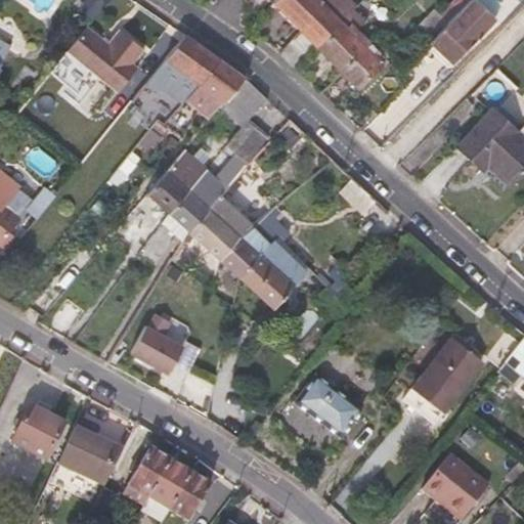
[(351,8),(342,0),(325,0),(321,4),(316,0),(272,0),(270,3),(298,31),(275,53),(292,69),(314,46),(339,22),(351,8)]
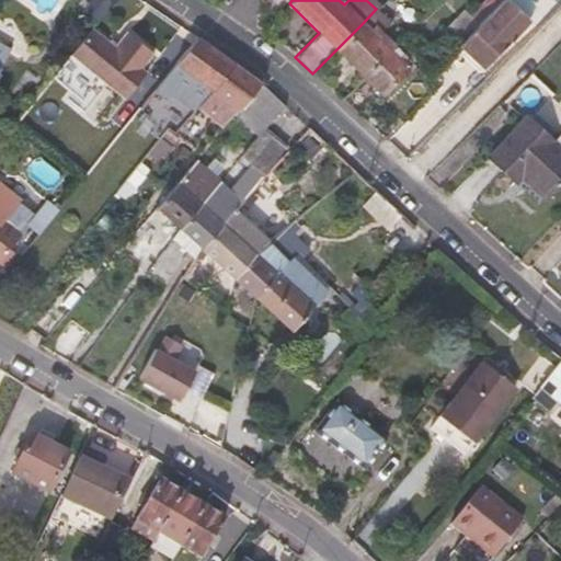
[(483,68),(529,21),(506,0),(502,0),(477,26),(460,43),(483,68)]
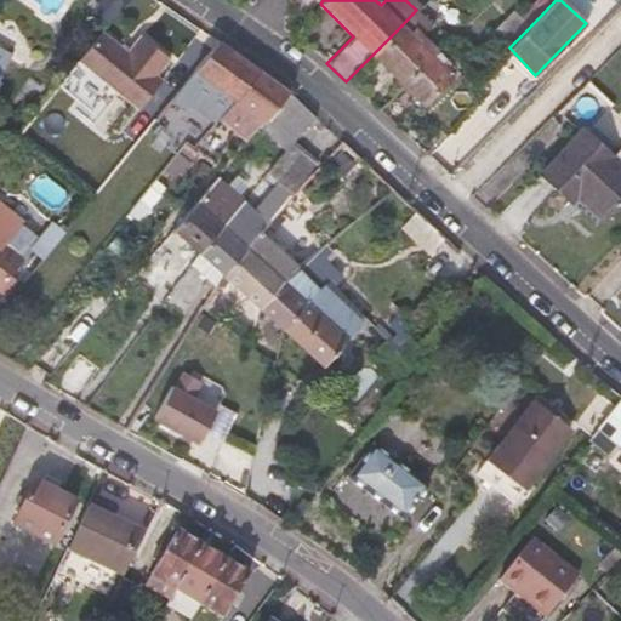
[(510,47),(528,29),(511,12),(493,32),(510,47)]
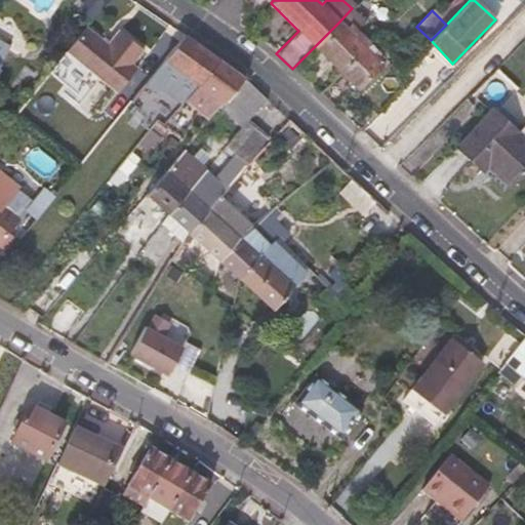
[(339,73),(368,45),(349,24),(346,28),(339,22),(315,46),(339,73)]
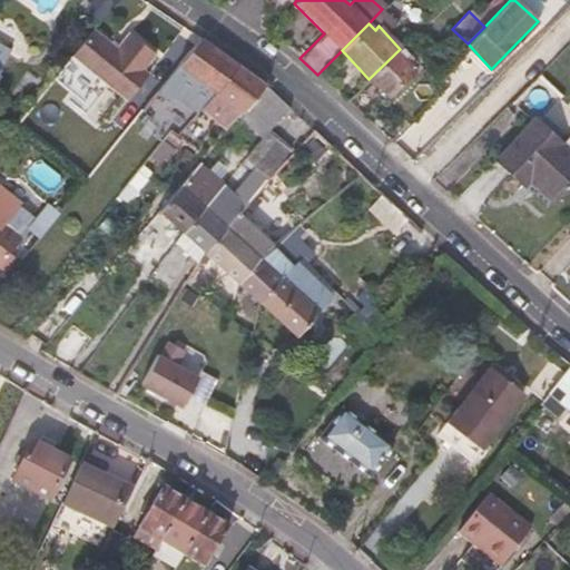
[(141,70),(154,53),(127,33),(116,48),(91,30),(70,56),(126,100),(147,75),(141,70)]
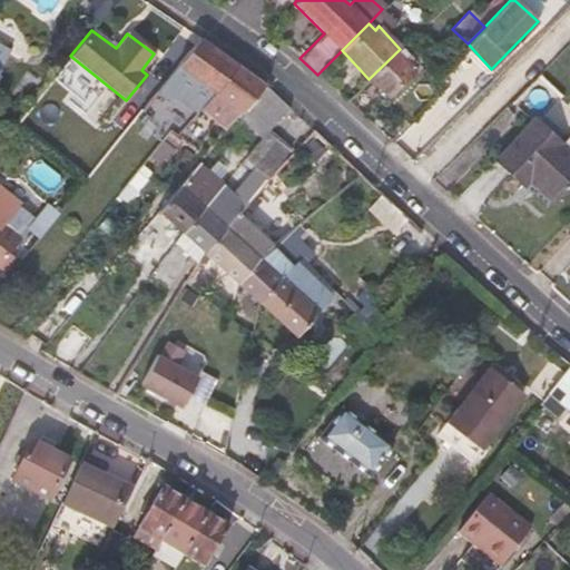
[(0,32),(0,71),(6,61),(17,42),(0,32)]
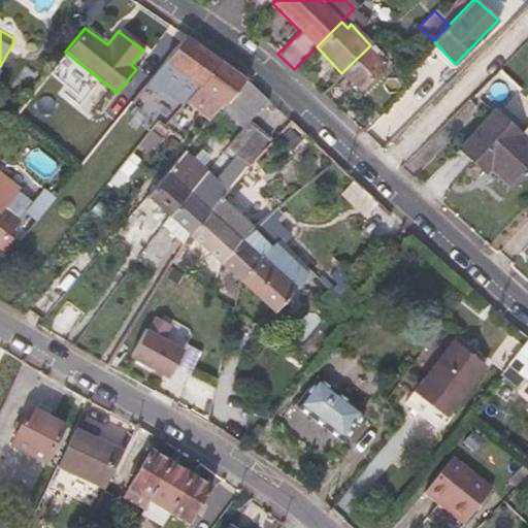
[(198,86),(219,62),(183,36),(163,60),(198,86)]
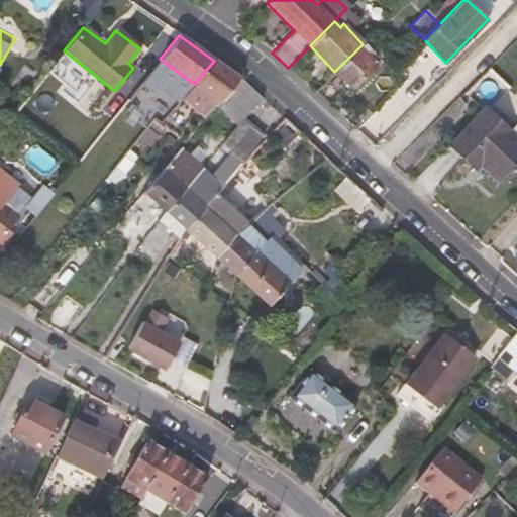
[(375,72),(383,65),(363,44),(334,72),(350,89),(372,69),(375,72)]
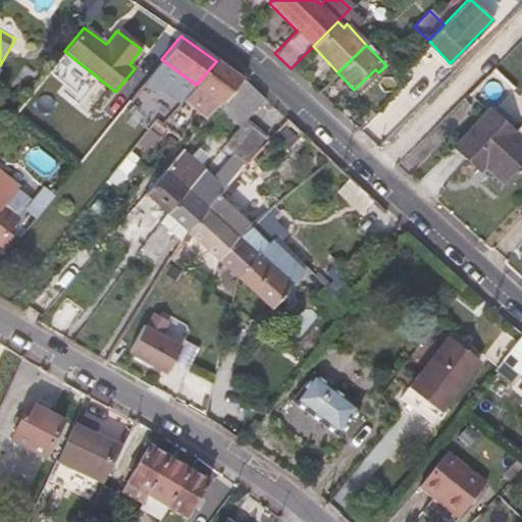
[(196,85),(161,59),(154,68),(128,101),(142,113),(153,95),(150,93),(163,76),(189,93),(196,85)]
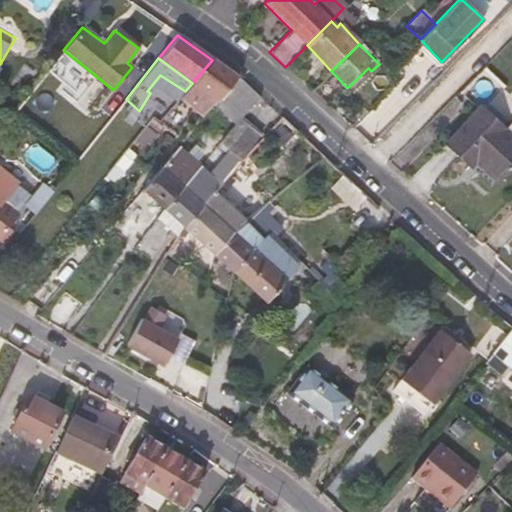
[(216,100),(236,76),(212,60),(192,83),(216,100)]
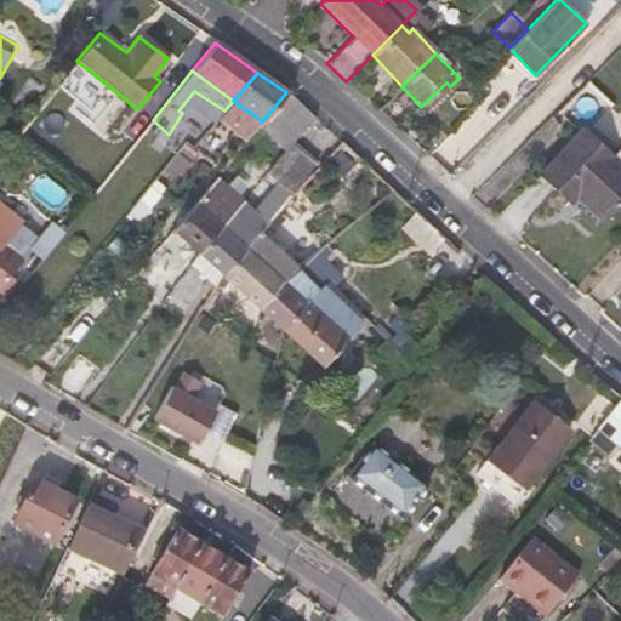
[(291,144),(314,118),(286,92),(262,121),(258,125),(286,149),(291,144)]
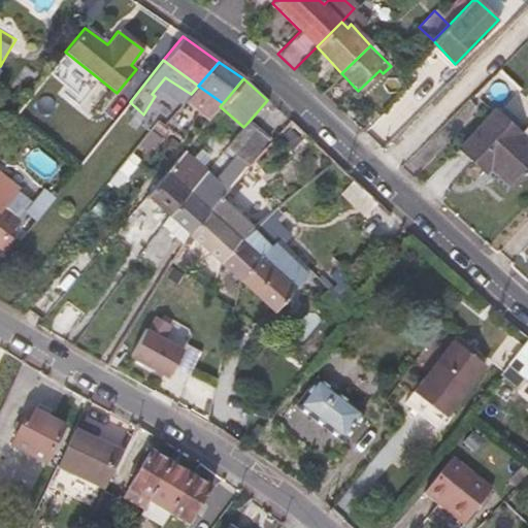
[(514,184),(527,167),(527,124),(519,133),(494,109),(459,147),(484,170),(491,163),(514,184)]
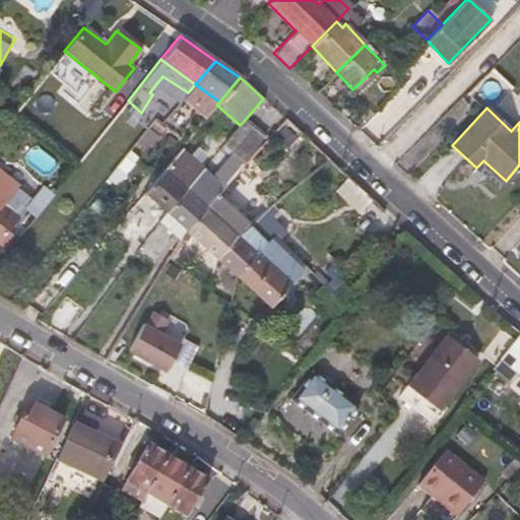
[(178,239),(185,230),(215,193),(262,137),(244,121),(240,125),(223,144),(233,153),(213,176),(203,169),(166,212),(157,222),(178,239)]
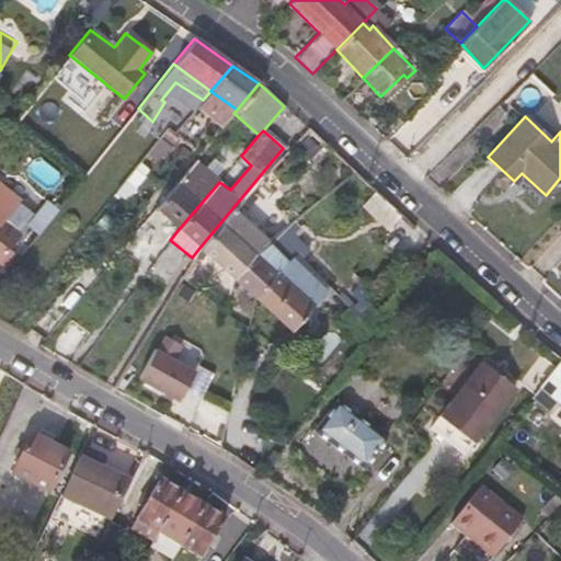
[(156,196),(172,179),(145,156),(117,187),(129,199),(142,185),(156,196)]
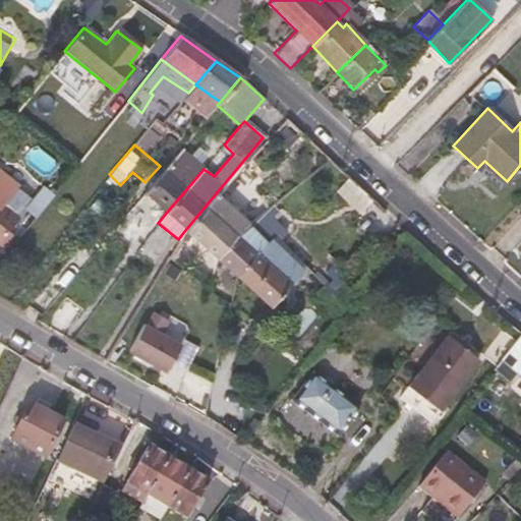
[(166,213),(204,169),(181,149),(143,193),(166,213)]
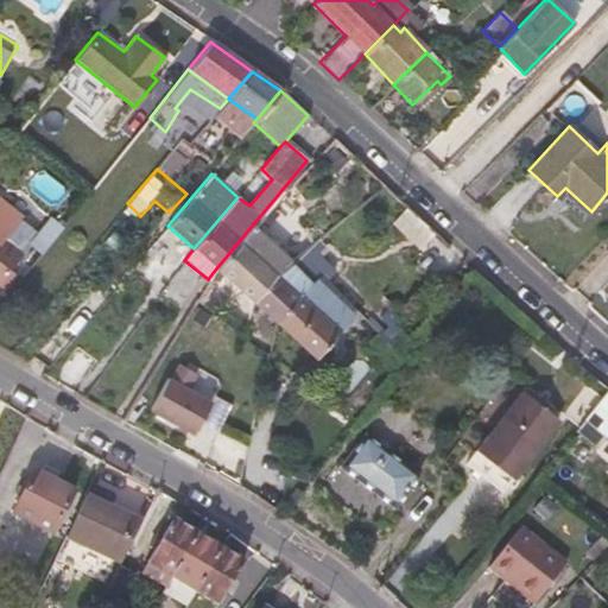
[(0,280),(20,257),(2,242),(20,220),(0,202),(0,280)]
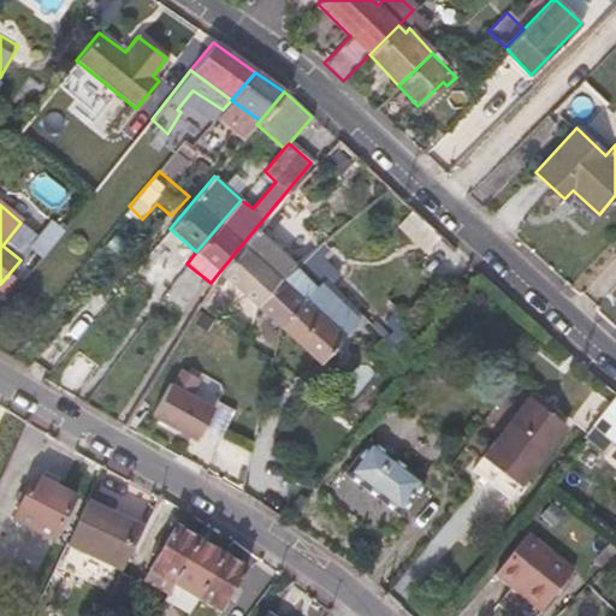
[(415,207),(398,223),(430,256),(446,241),(415,207)]
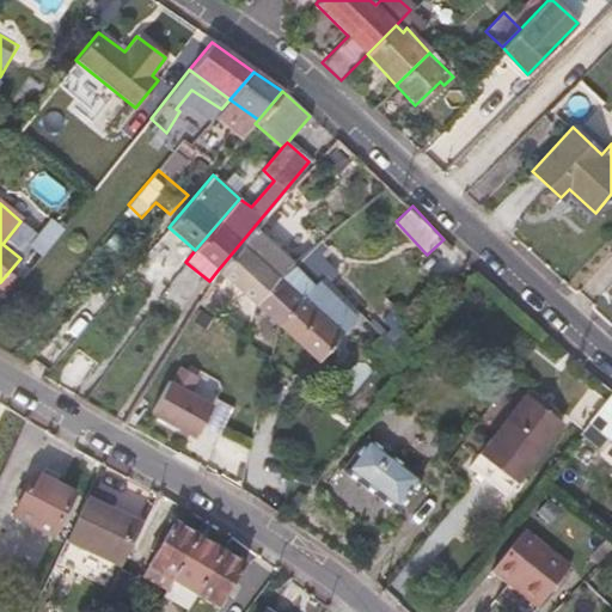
[(252,301),(293,264),(254,227),(218,270),(252,301)]
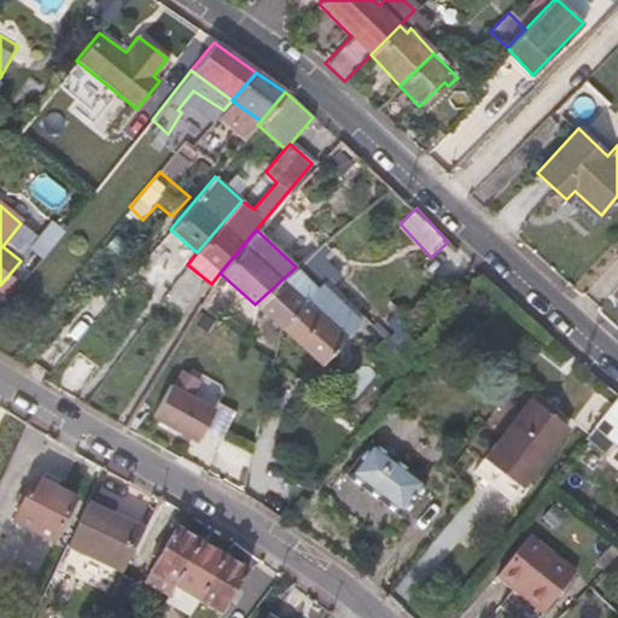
[(280,326),(314,291),(326,278),(332,285),(339,278),(321,256),(327,250),(322,244),(296,267),(255,304),(280,326)]
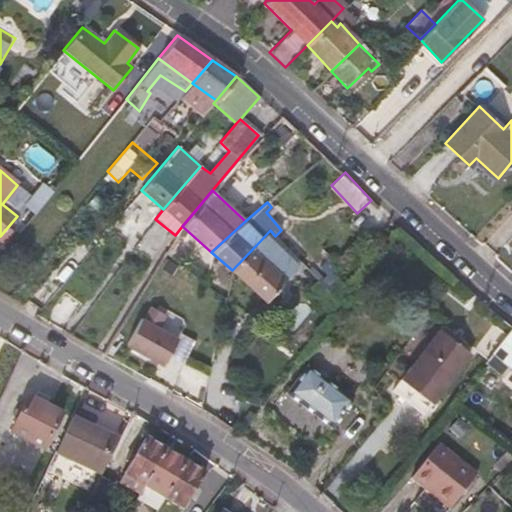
[(265,301),(297,267),(301,263),(287,246),(275,236),(270,230),(260,241),(232,270),(265,301)]
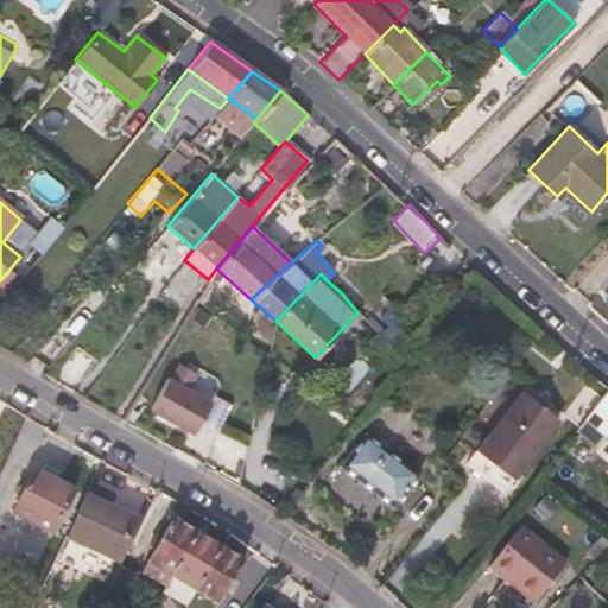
[(386,327),(378,334),(366,344),(393,373),(413,347),(392,323),(396,320),(388,309),(379,317),(386,327)]
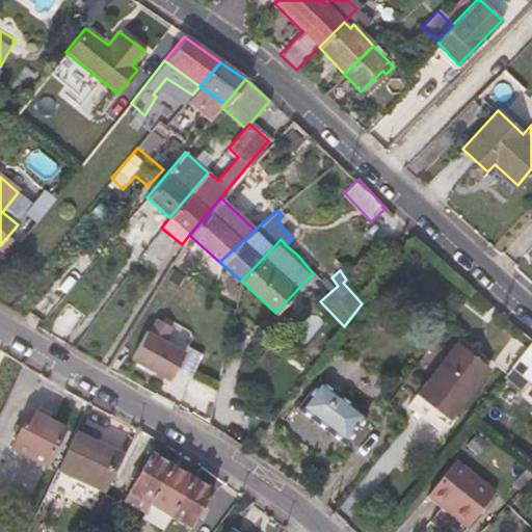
[(183,351),(161,340),(168,326),(154,318),(147,331),(144,329),(129,356),(166,378),(183,351)]
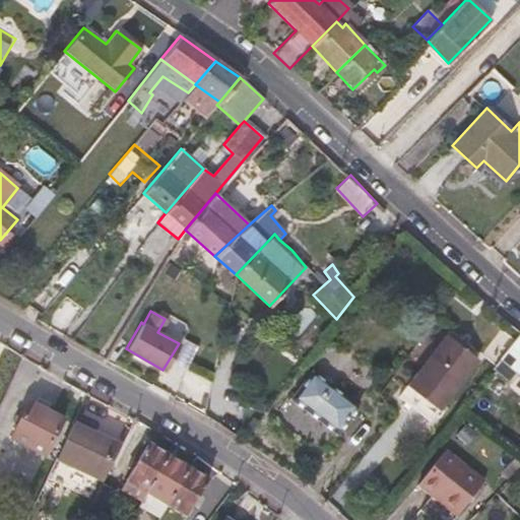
[(519,333),(519,332),(504,352),(501,356),(493,366),(492,368),(510,383),(518,375),(519,376),(519,333)]
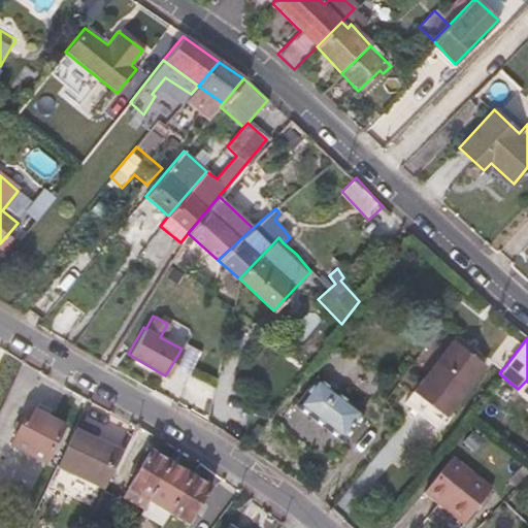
[(444,416),(485,365),(453,340),(414,392),(444,416)]
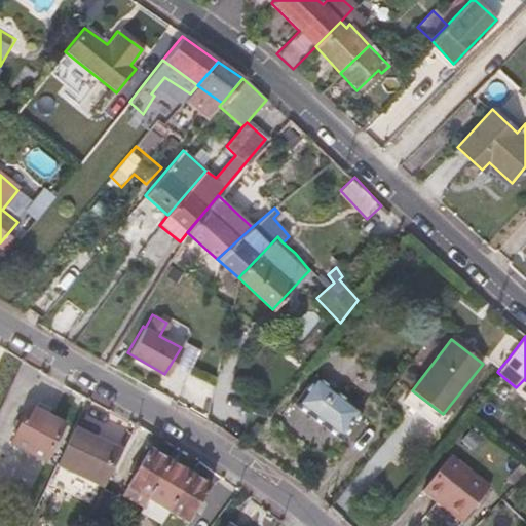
[(498,370),(506,361),(498,354),(491,364),(498,370)]
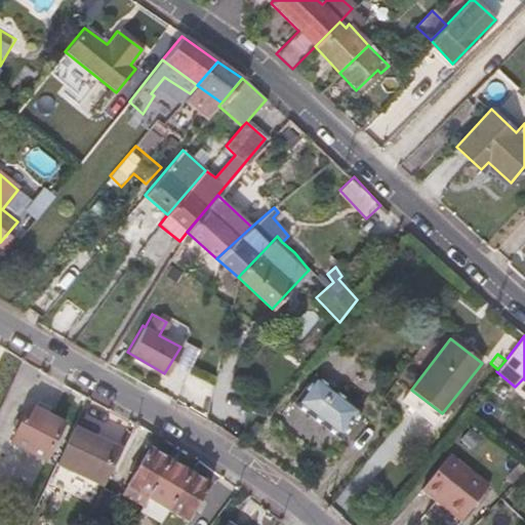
[(361,412),(315,375),(293,404),(338,440),(361,412)]
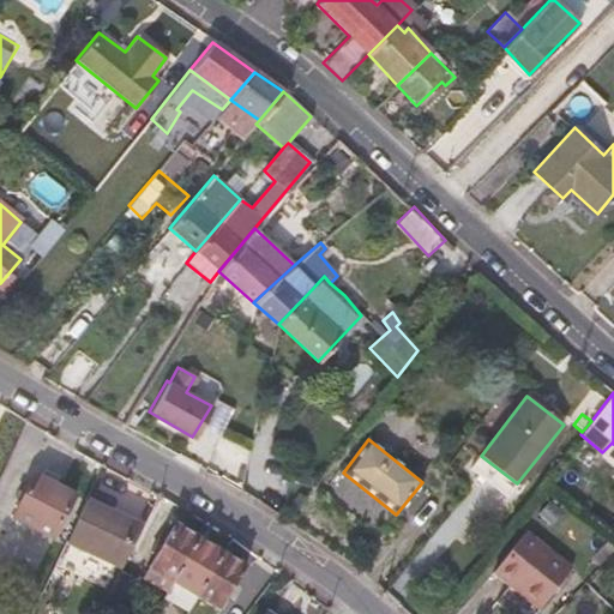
[(50,541),(72,499),(31,479),(4,533),(41,552),(47,541),(50,541)]
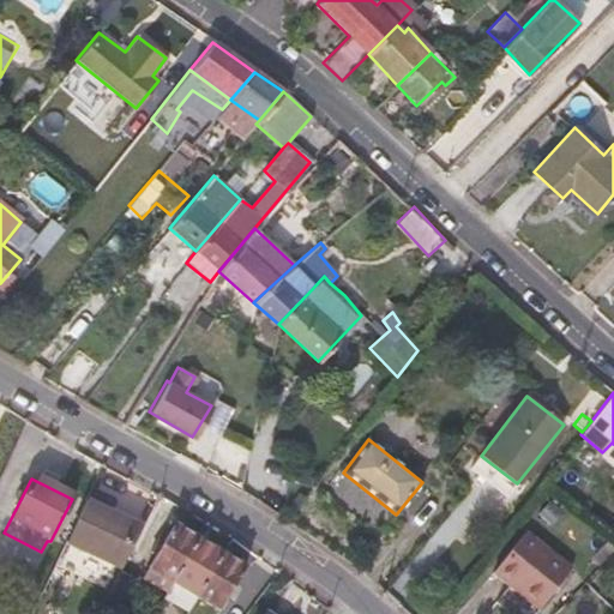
[(139,529),(132,527),(85,501),(65,545),(116,572),(139,529)]
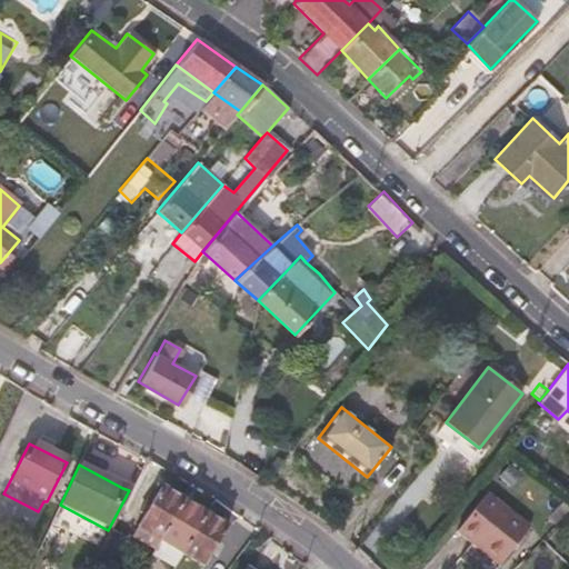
[(158,542),(179,503),(157,490),(135,528),(158,542)]
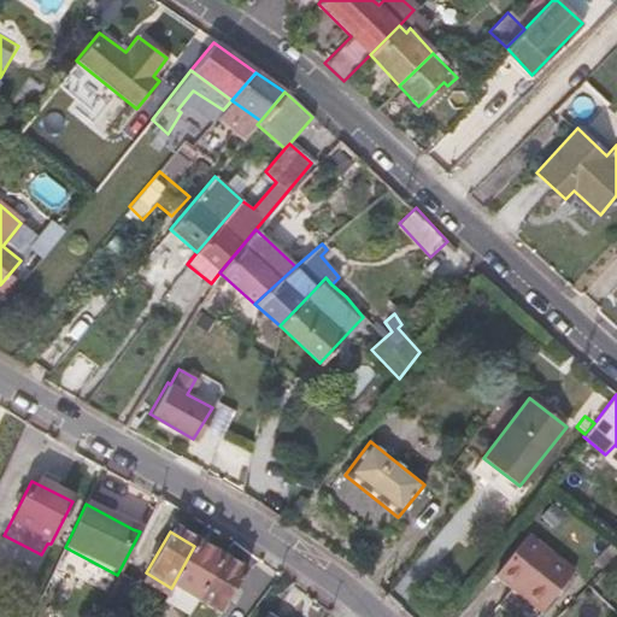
[(573,573),(528,535),(495,575),(541,612),(573,573)]
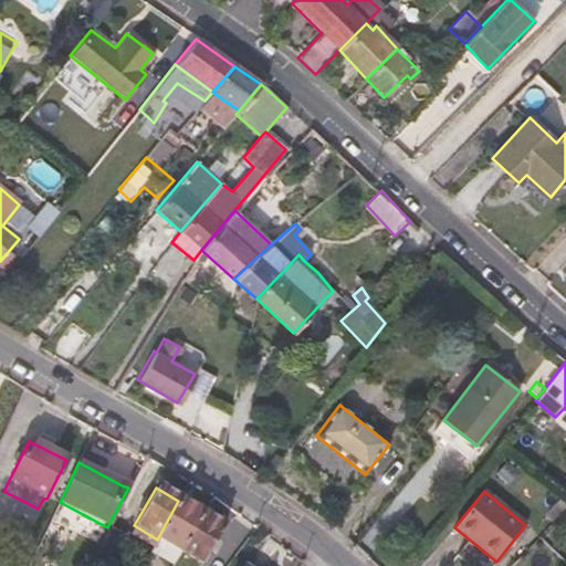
[(199,565),(222,527),(201,515),(178,501),(157,540),(149,553),(169,565),(199,565)]
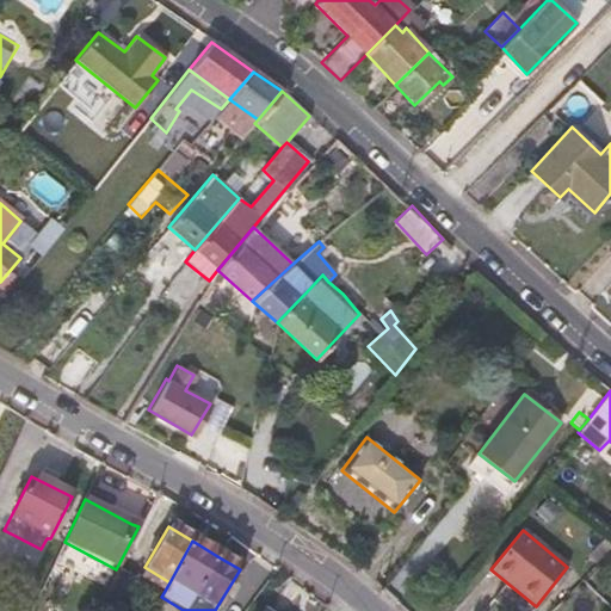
[(0,596),(4,597),(13,574),(0,568),(0,596)]
